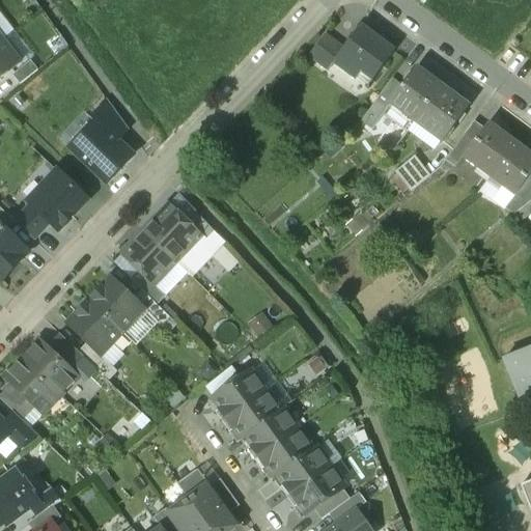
[(394,53),(360,28),(343,51),(335,62),(335,63),(357,79),(361,74),(372,82),(394,53)]
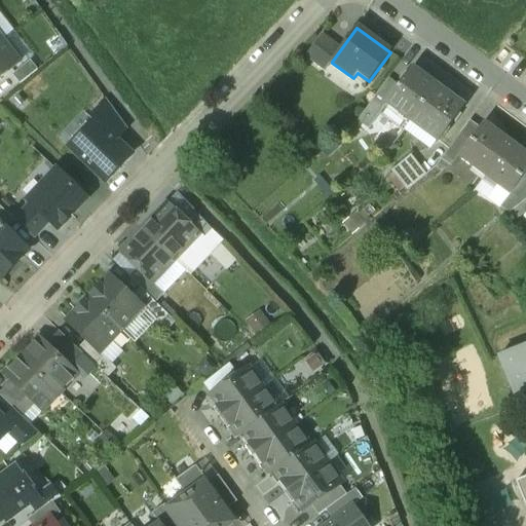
[(340,50),(322,36),(306,58),(325,72),(332,63),(332,62),(331,62),(340,50)]
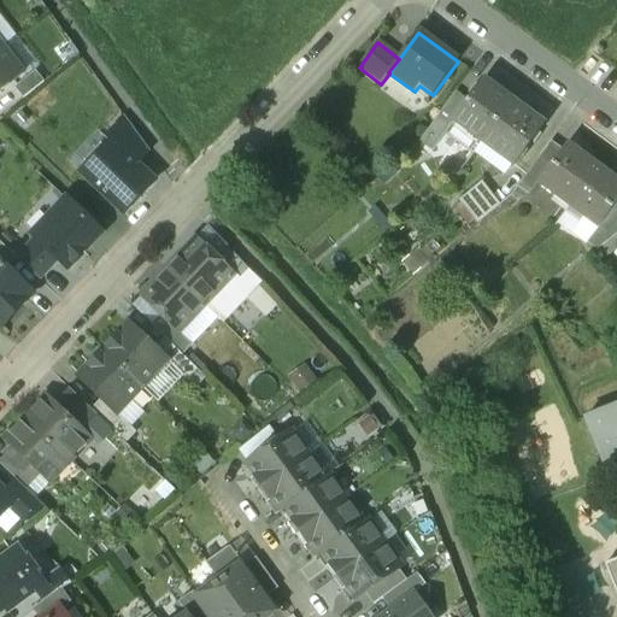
[(3,48),(0,50),(0,92),(23,74),(3,48)]
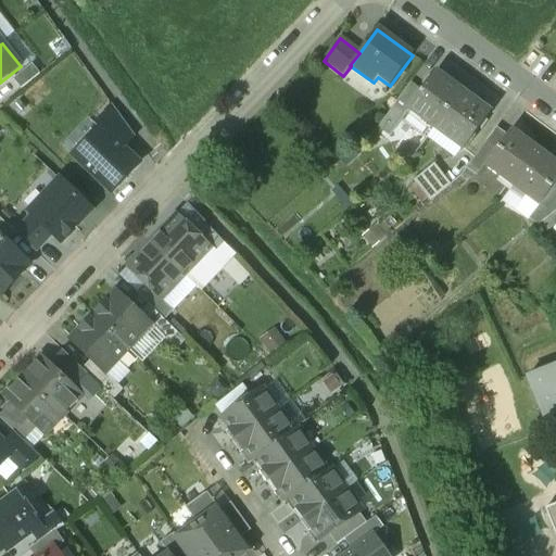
[(419,92),(408,109),(434,127),(460,91),(434,73),(419,92)]
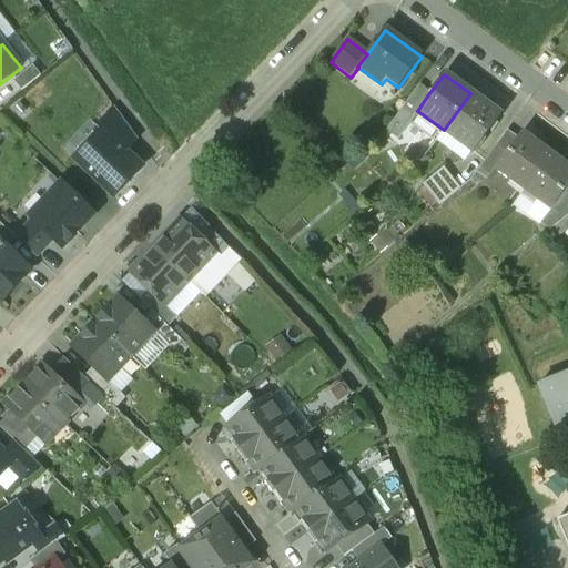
[(418,88),(403,110),(413,117),(417,111),(428,94),(418,88)]
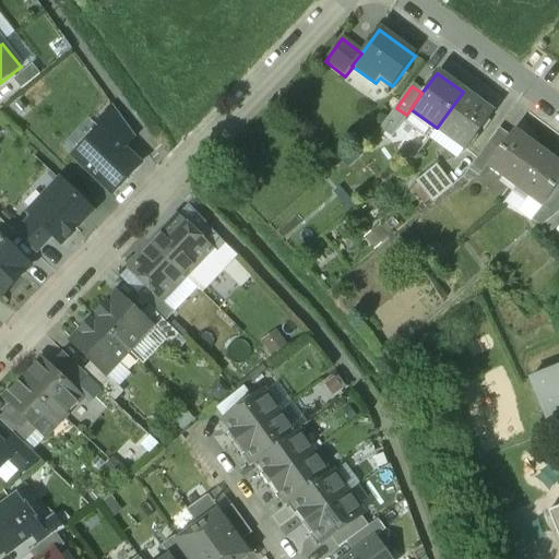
[(491,114),(463,92),(437,128),(465,150),(491,114)]
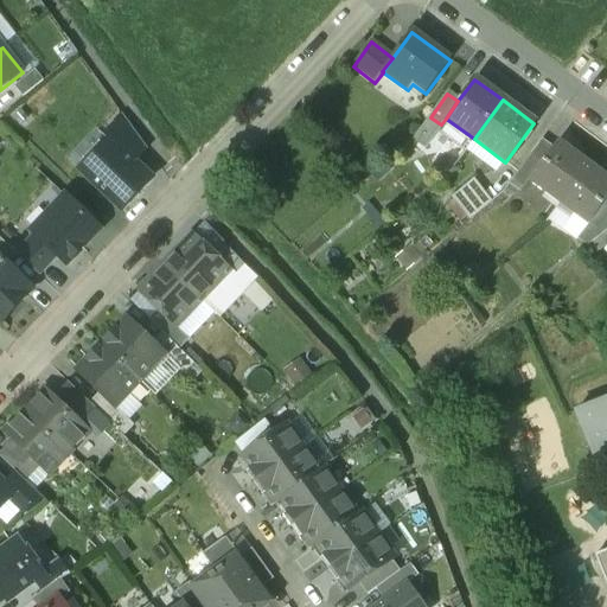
[(441,125),(430,117),(413,140),(425,148),(441,125)]
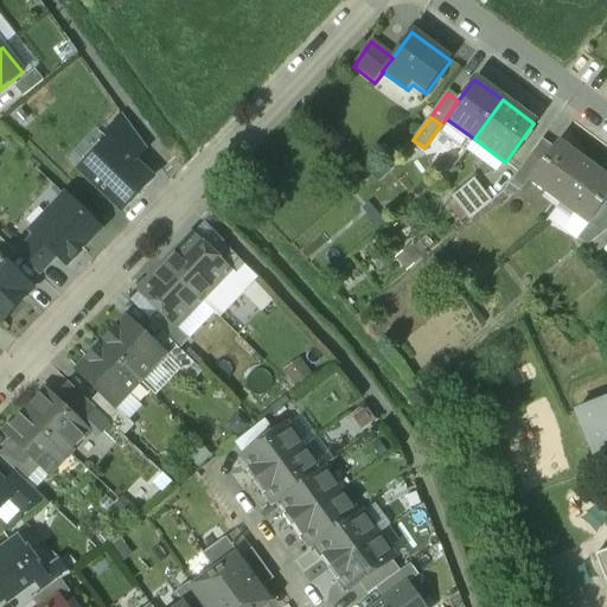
[(110,139),(80,171),(121,211),(152,179),(110,139)]
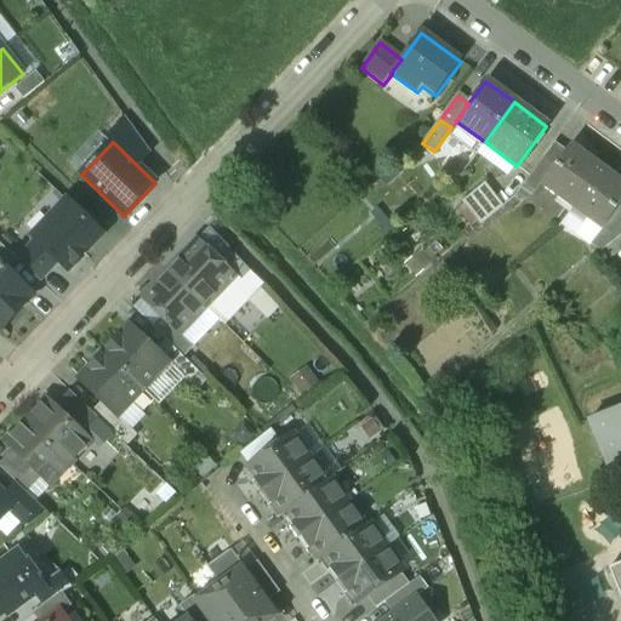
[(554,143),(541,159),(553,167),(564,152),(554,143)]
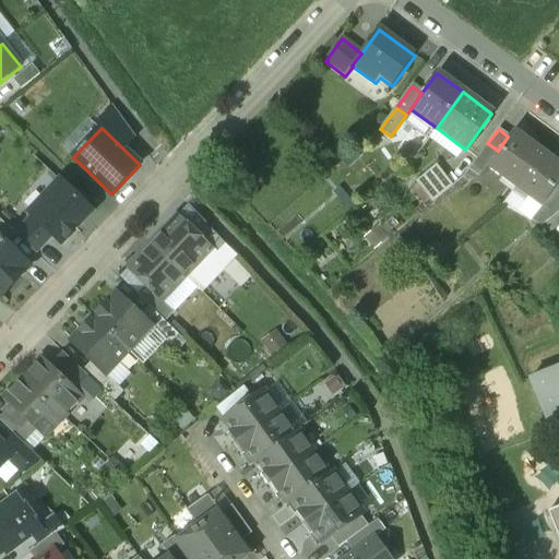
[(542,153),(512,131),(508,137),(498,151),(486,166),(514,188),(542,153)]
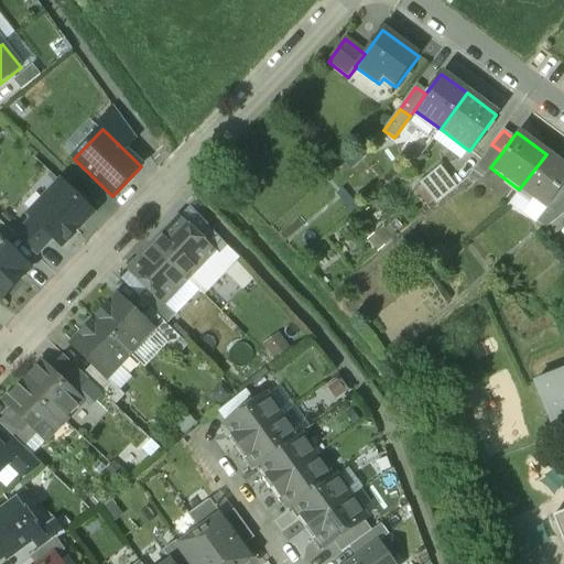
[(491,144),(473,171),(483,179),(490,167),(502,152),(491,144)]
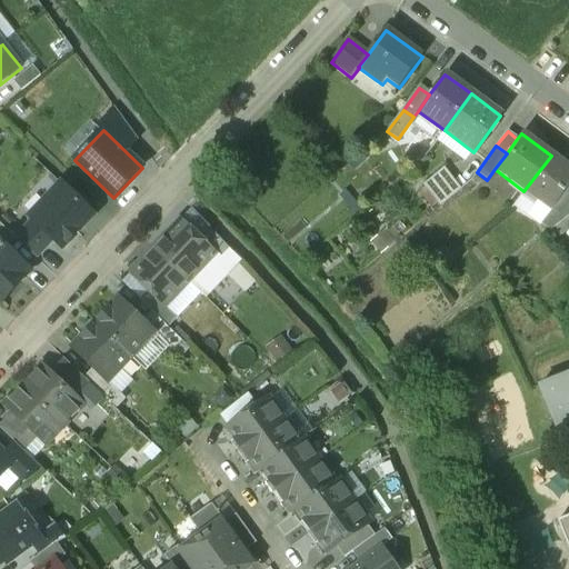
[(568,185),(568,168),(551,156),(523,191),(550,210),(563,192),(568,185)]
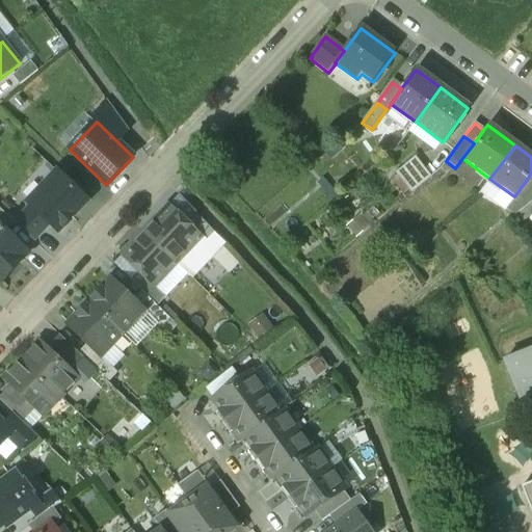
[(415,157),(396,173),(410,192),(430,177),(415,157)]
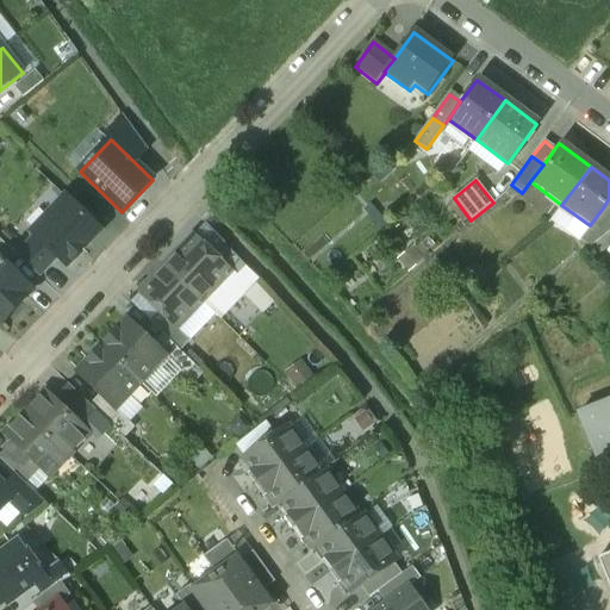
[(67,194),(32,231),(36,236),(61,259),(69,266),(104,229),(67,194)]
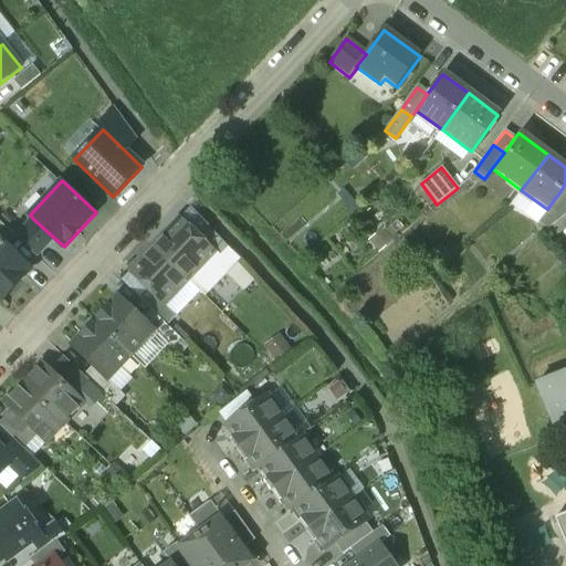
[(545,212),(547,209),(521,190),(510,206),(535,226),(545,212)]
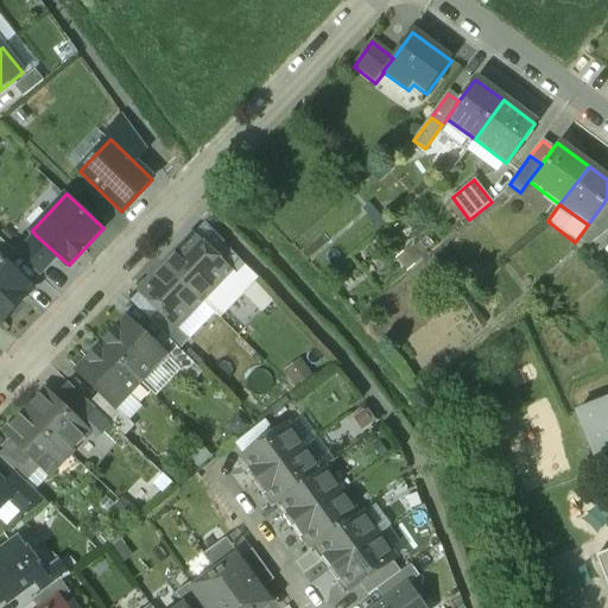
[(607,229),(607,210),(602,206),(588,225),(586,228),(597,239),(607,229)]
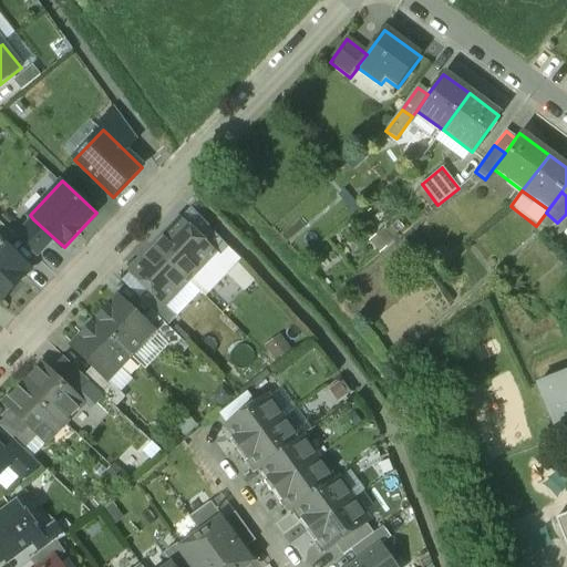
[(546,213),(536,226),(545,233),(557,223),(546,213)]
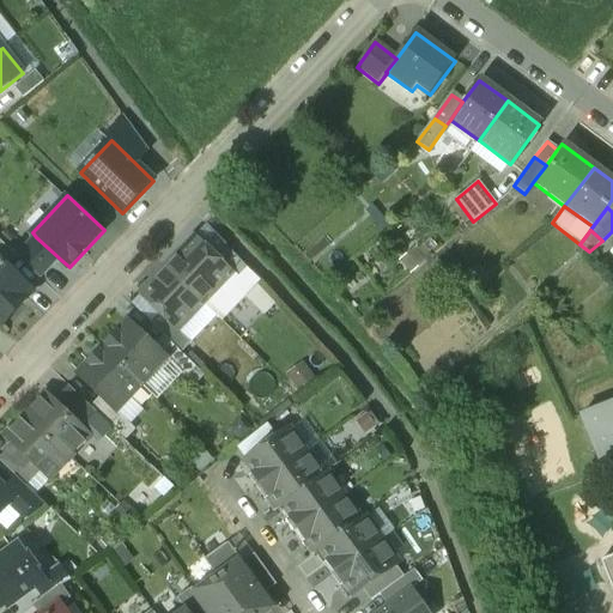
[(612,231),(602,241),(612,250),(612,231)]
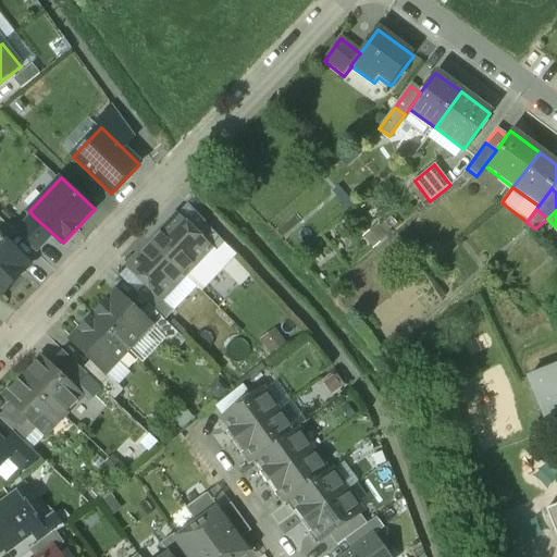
[(41,252),(56,236),(33,215),(17,232),(41,252)]
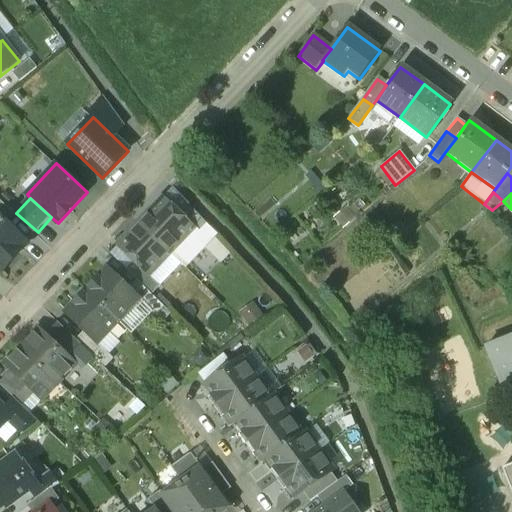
[(162,199),(138,224),(169,253),(193,229),(177,213),(162,199)]
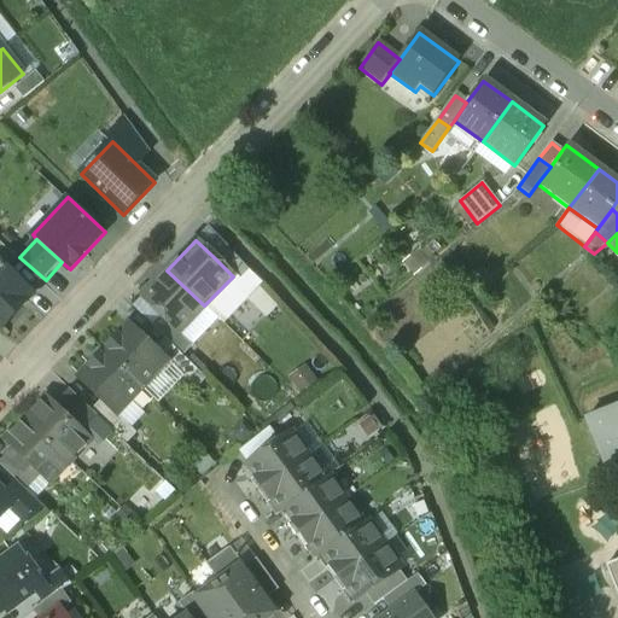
[(16,258),(0,243),(0,263),(6,269),(16,258)]
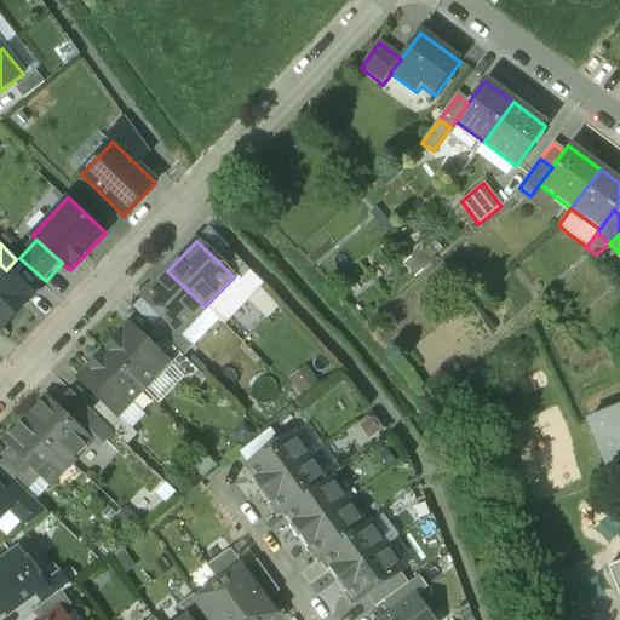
[(227,246),(214,258),(234,277),(236,280),(248,269),(227,246)]
